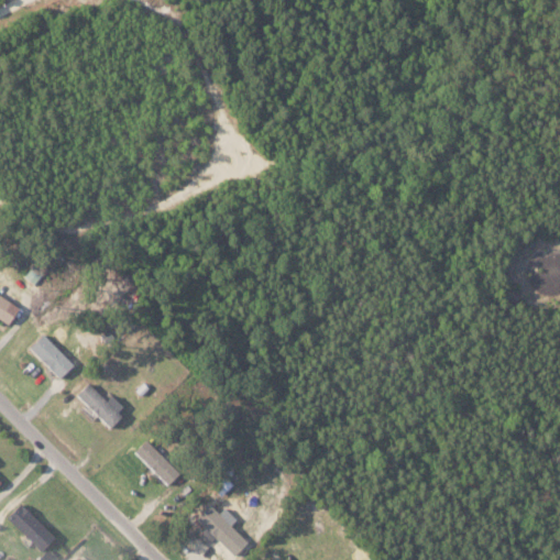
[(20,309),(0,295),(0,319),(9,326),(20,309)]
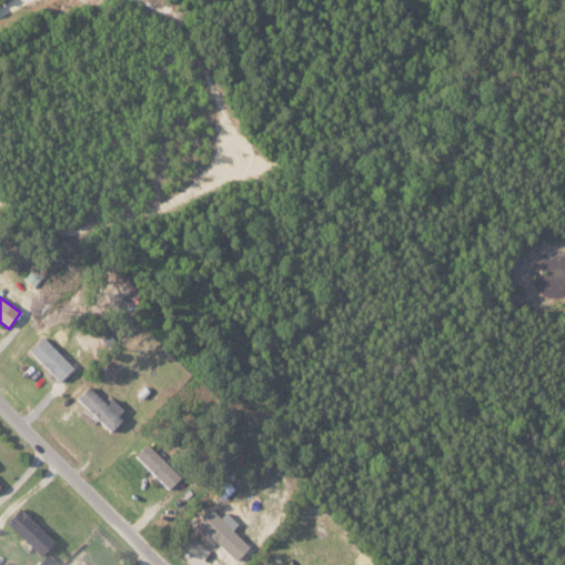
[(30,352),(60,383),(74,370),(44,339),(30,352)]
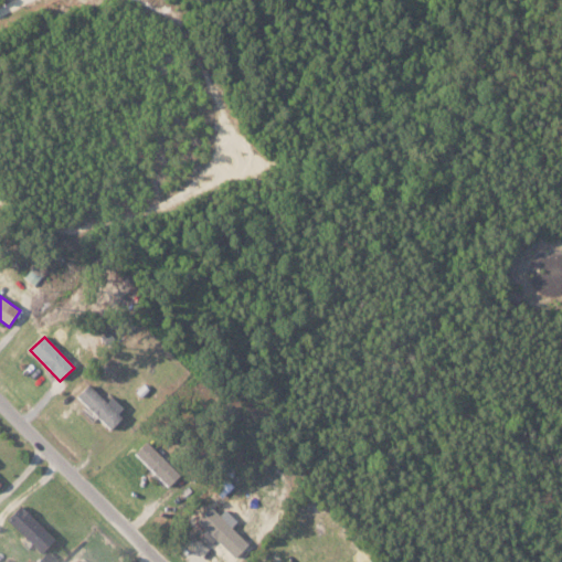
[(107,404),(91,385),(77,396),(109,431),(126,415),(112,400),(107,404)]
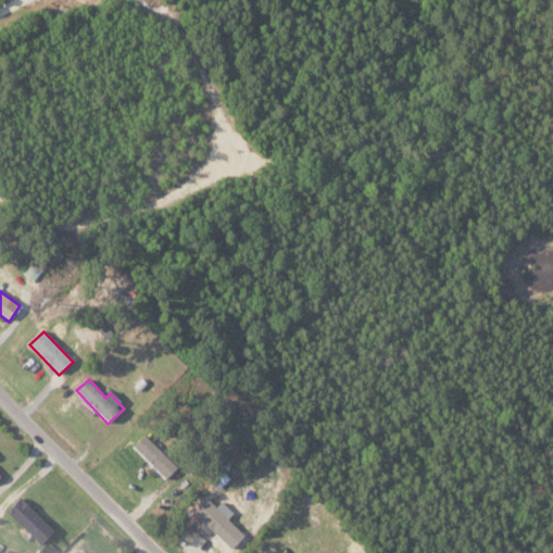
[(134,448),(165,481),(178,469),(146,436),(134,448)]
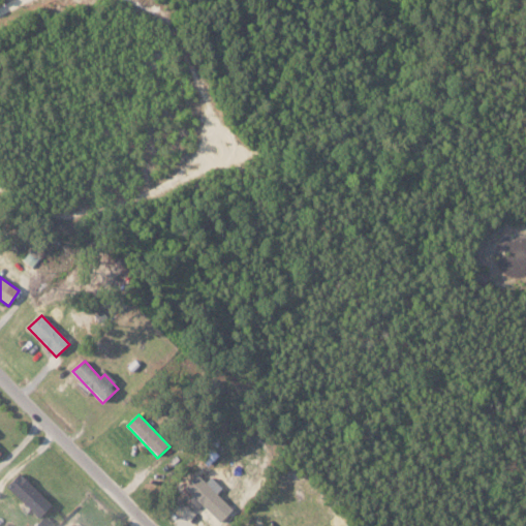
[(53,506),(20,474),(7,488),(40,519),(53,506)]
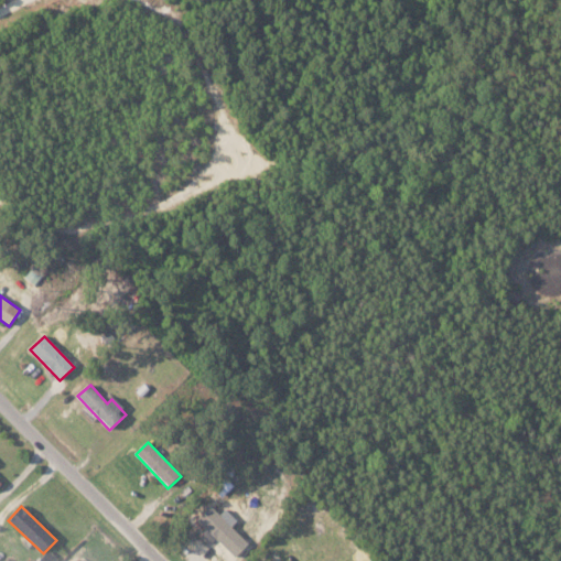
[(249,545),(211,507),(197,520),(236,559),(249,545)]
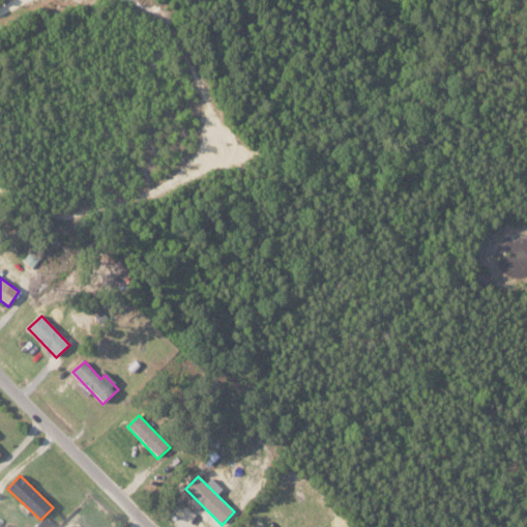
[(54,526),(47,518),(37,526),(54,526)]
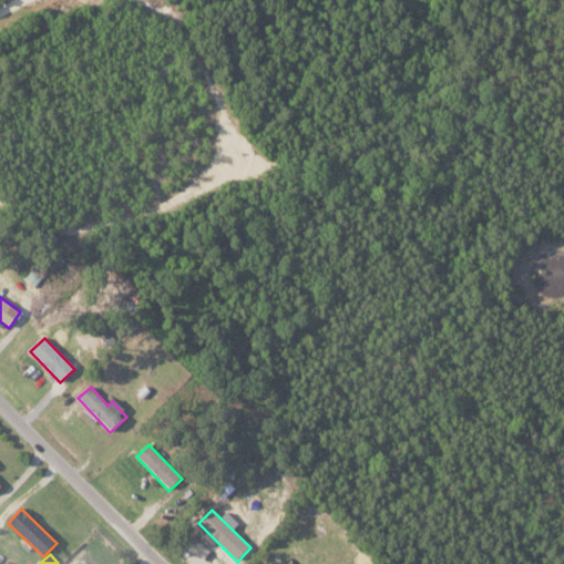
All buildings are outlined.
